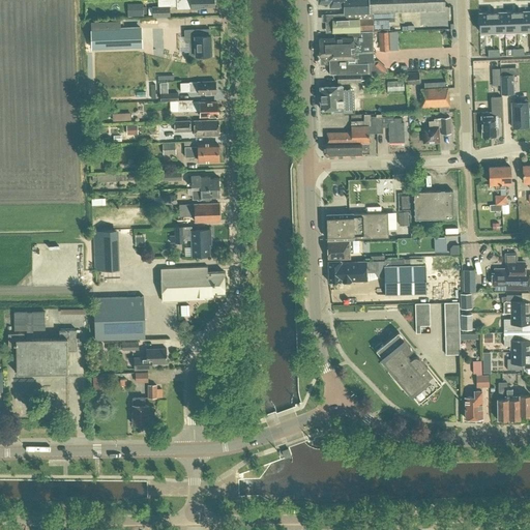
[(176,0),(177,8),(192,8),(192,9),(200,8),(200,6),(213,6),(213,4),(214,3),(213,0),(176,0)]
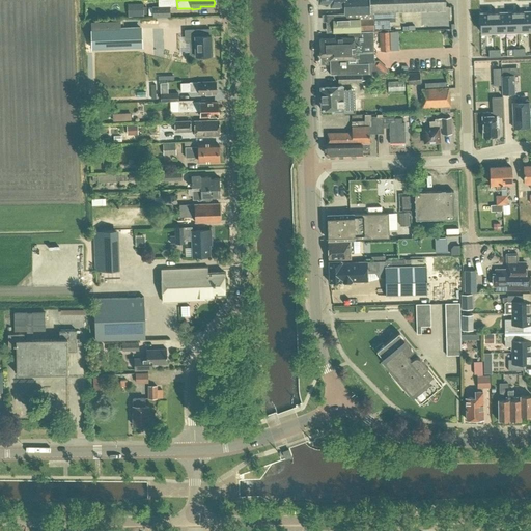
[(317,0),(318,3),(330,2),(330,6),(343,6),(344,16),(336,16),(337,22),(332,22),(332,23),(331,25),(333,27),(333,29),(332,32),(333,34),(335,34),(335,38),(319,38),(320,48),(319,48),(319,57),(320,57),(320,65),(330,64),(330,74),(361,74),(369,73),(368,63),(374,63),(373,31),(390,30),(389,19),(381,19),(381,11),(445,9),(444,0),(317,0)]
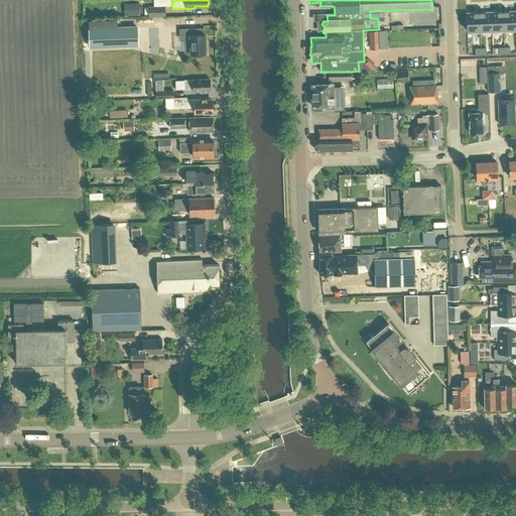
[(123,2),(124,15),(138,14),(138,2),(123,2)]
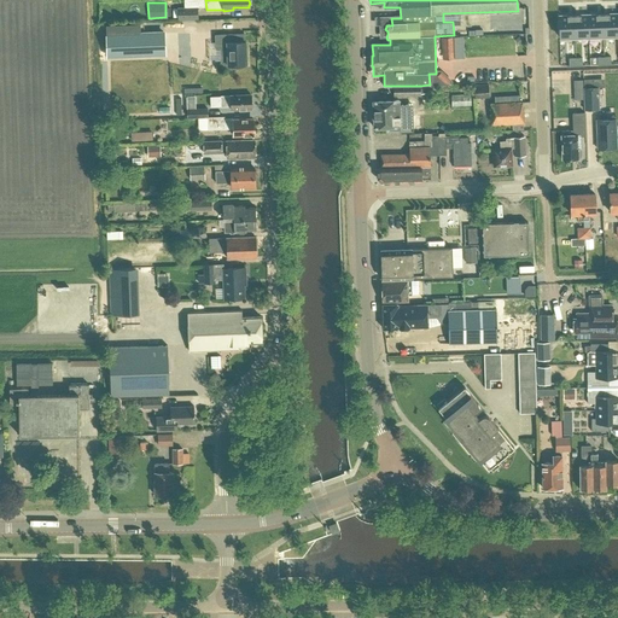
[(198,7),(178,7),(178,19),(198,19),(198,7)]
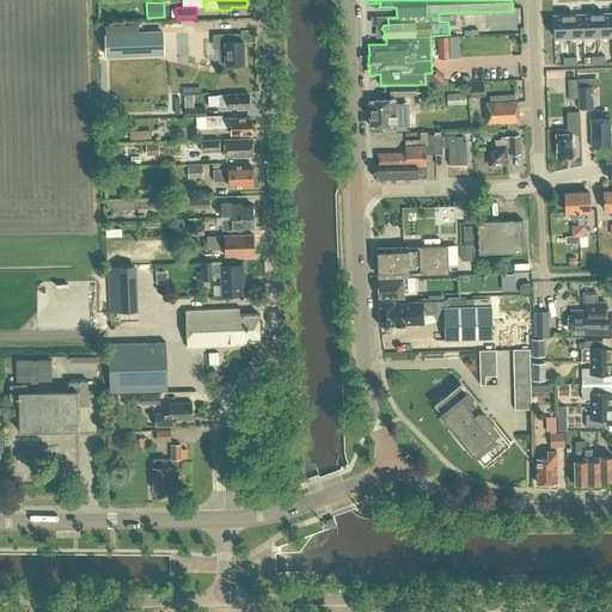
[(597,12),(582,13),(583,35),(598,34),(597,12)]
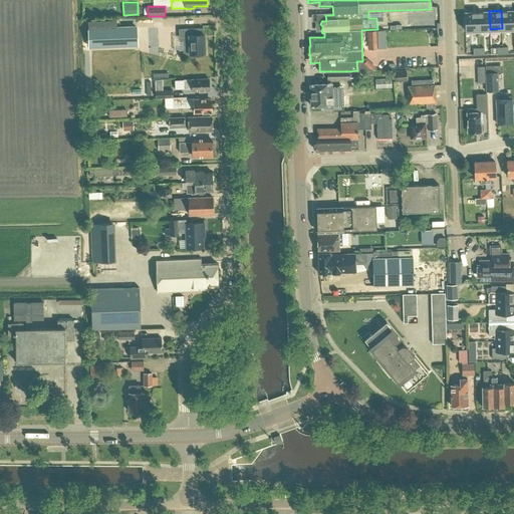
[(513,10),(501,10),(502,28),(513,28),(513,10)]
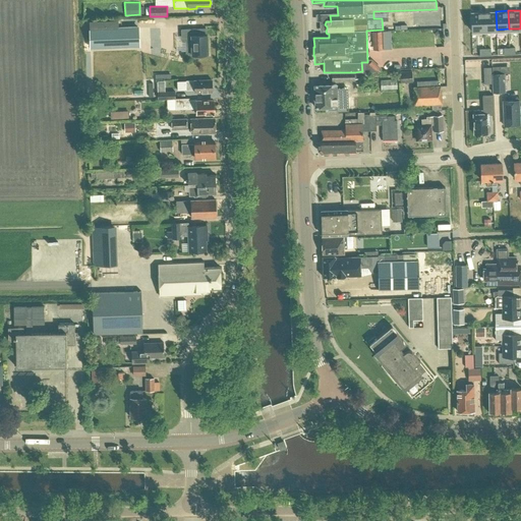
[(483,11),(471,12),(472,31),(484,30),(483,11)]
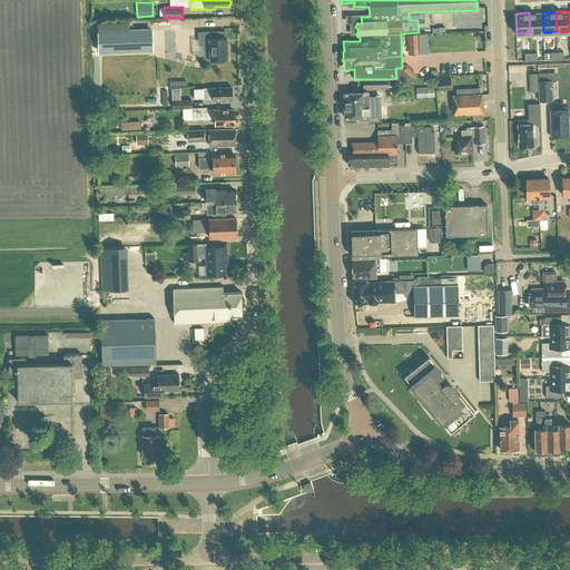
[(542,12),(529,12),(530,32),(543,32),(542,12)]
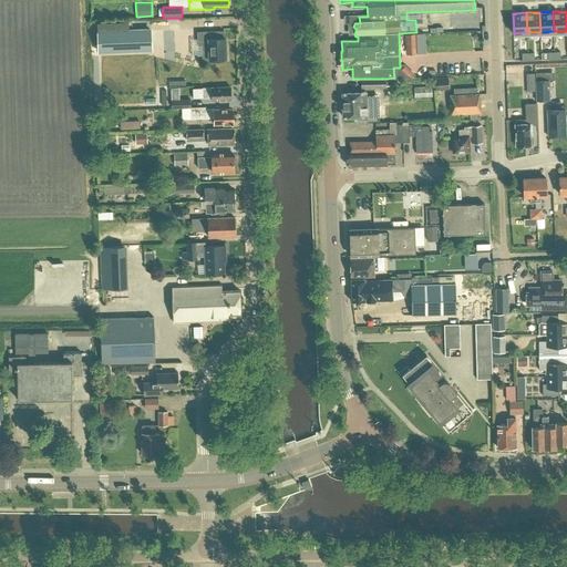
[(131,21),(96,23),(98,51),(151,49),(151,30),(132,30),(131,21)]
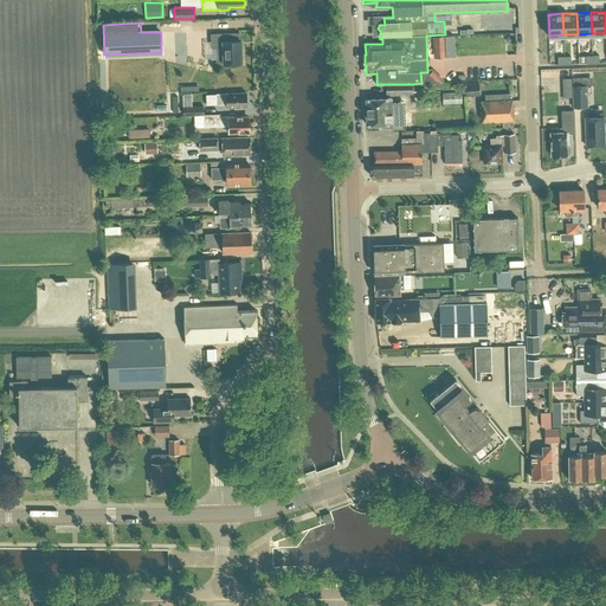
[(240,42),(239,42),(239,33),(210,34),(211,49),(216,47),(216,64),(242,63),(240,42)]
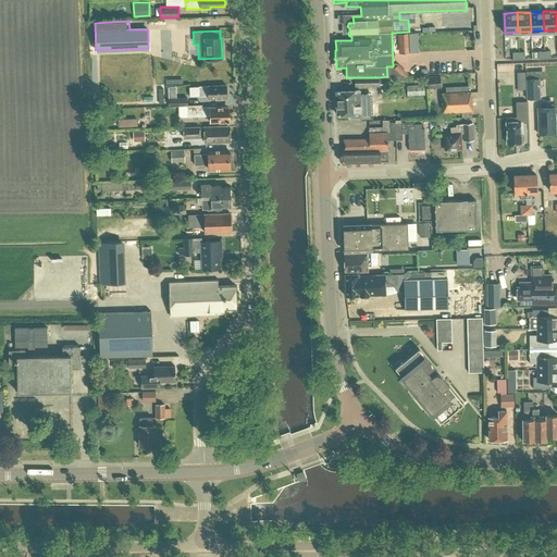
[(397,33),(398,53),(409,52),(409,33),(397,33)]
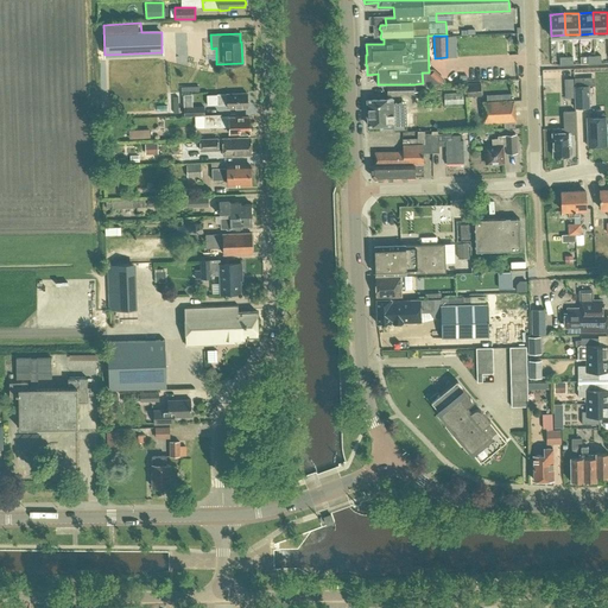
[(574,86),(575,108),(589,108),(589,86),(594,86),(594,77),(574,77),(575,86),(574,86)]
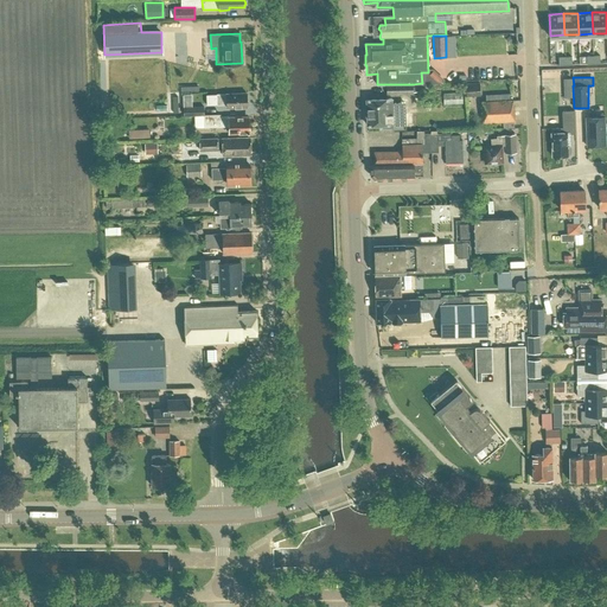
[(465,83),(466,96),(480,95),(480,83),(465,83)]
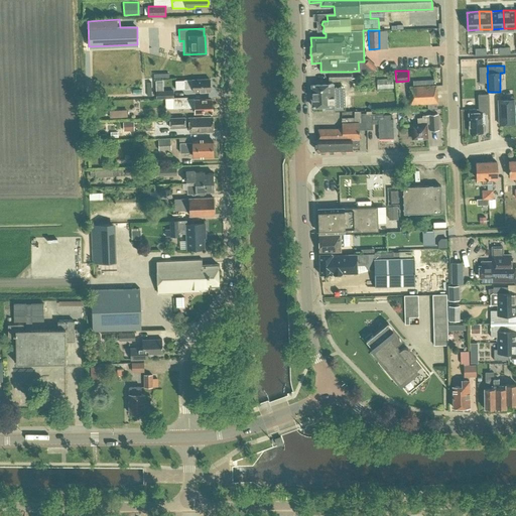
[(328,73),(328,81),(351,81),(351,73),(328,73)]
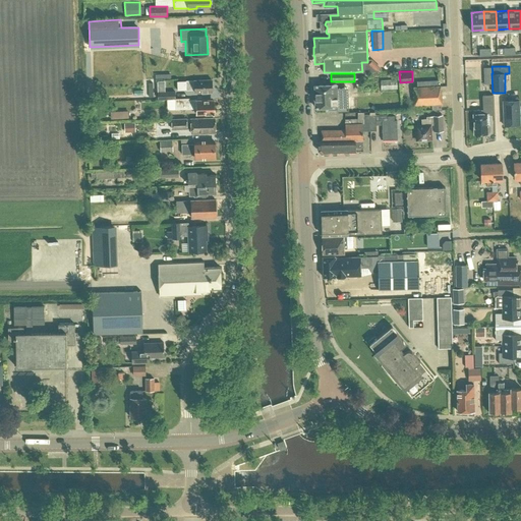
[(395,78),(378,79),(379,89),(395,88),(395,78)]
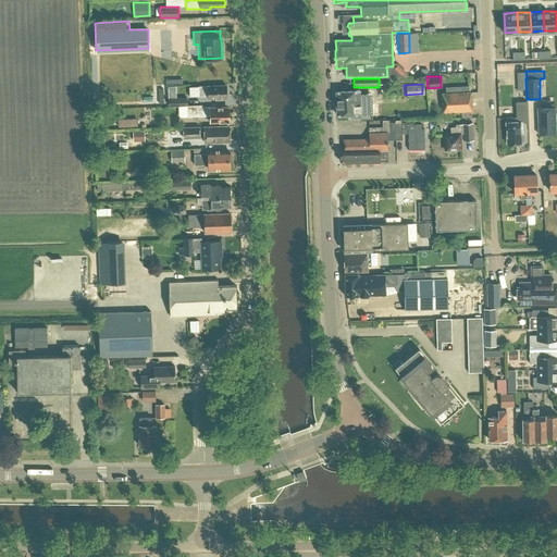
[(208,86),(198,87),(199,96),(208,96),(208,100),(218,100),(218,99),(226,98),(226,93),(227,91),(227,87),(225,87),(225,85),(208,86)]
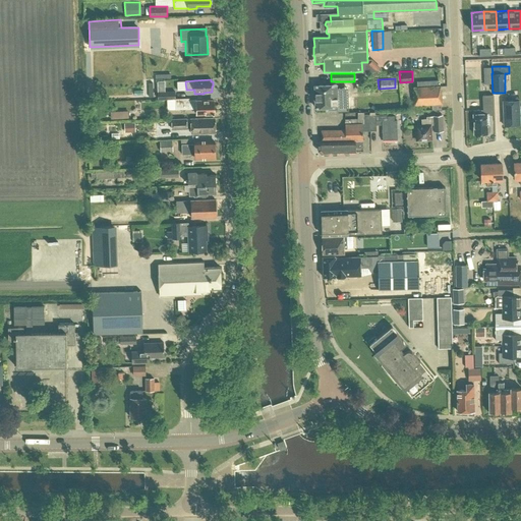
[(154,80),(155,91),(162,90),(162,80),(154,80)]
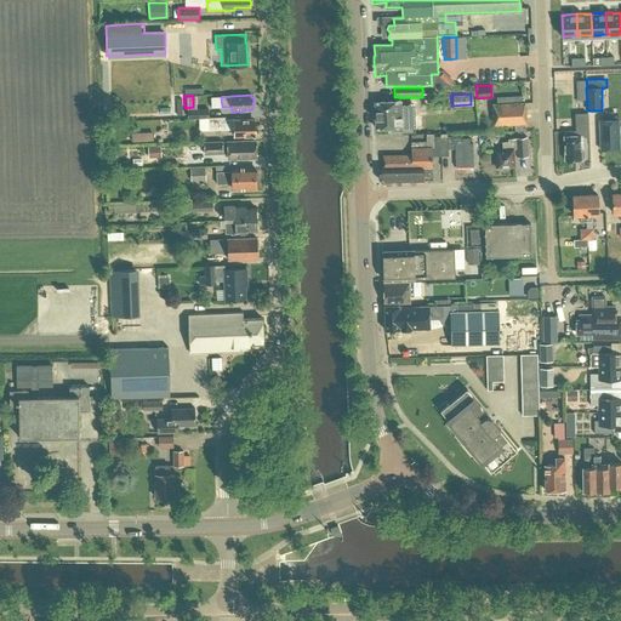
[(400,101),(375,102),(375,129),(389,127),(391,131),(402,131),(402,132),(406,132),(419,132),(419,117),(415,117),(415,110),(405,110),(402,110),(400,101)]
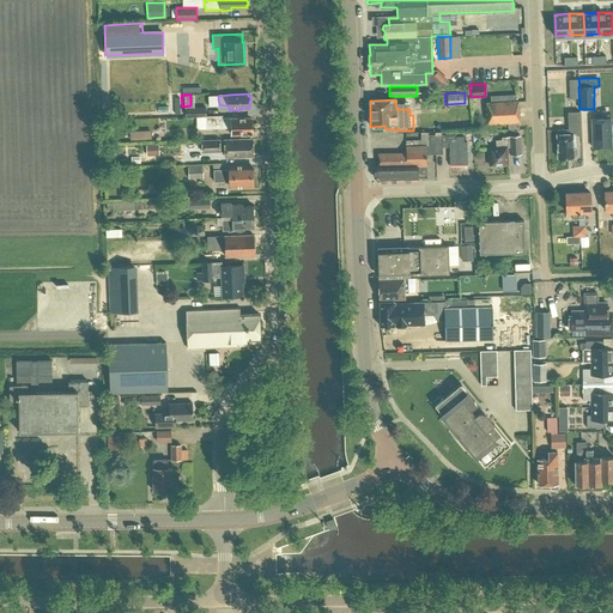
[(517,102),(486,103),(487,123),(508,122),(508,129),(519,129),(517,102)]
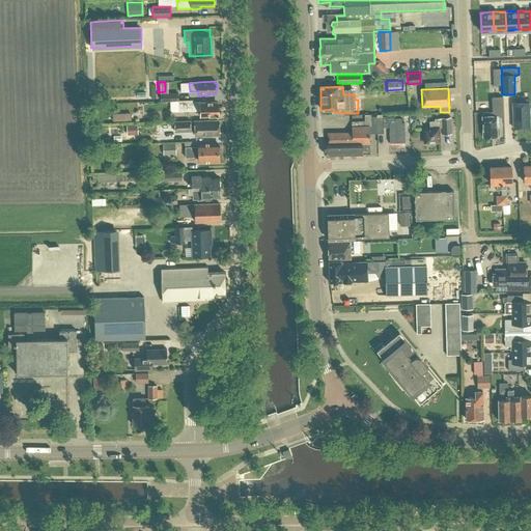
[(482,117),(481,117),(482,137),(496,137),(496,129),(499,129),(498,117),(502,117),(502,98),(491,99),(492,113),(482,113),(482,117)]
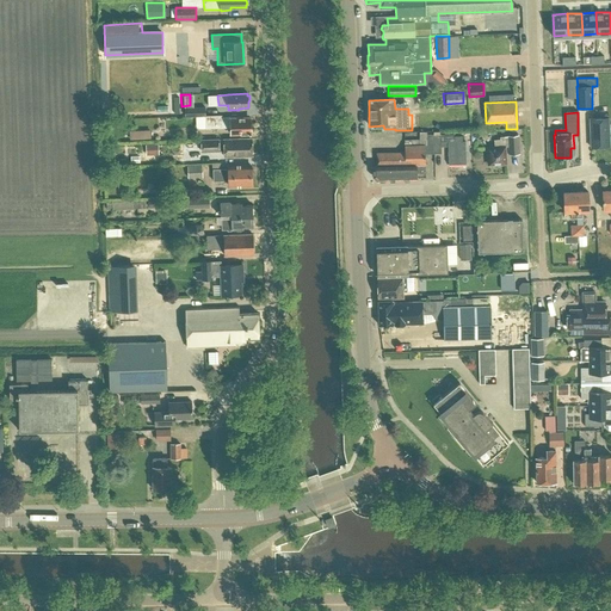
[(221,116),(205,116),(207,129),(230,128),(230,134),(251,134),(250,118),(240,118),(240,117),(221,117),(221,116)]
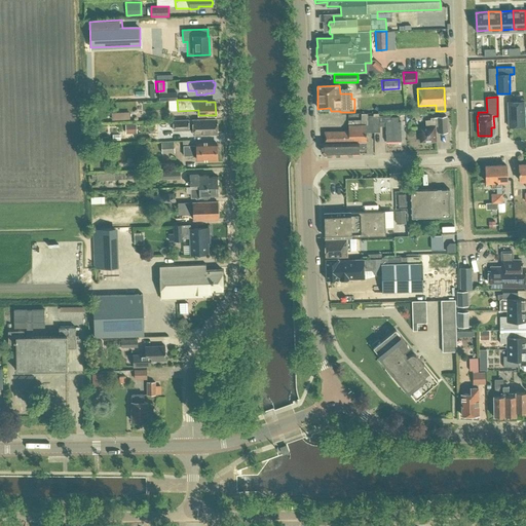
[(508,102),(509,126),(525,126),(524,102),(508,102)]
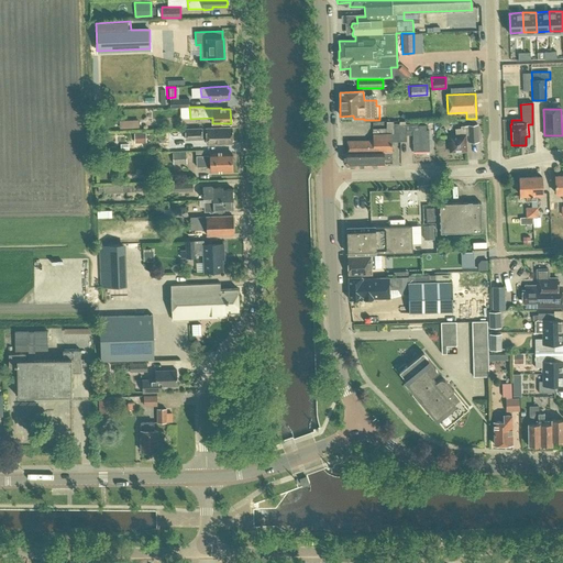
[(346,153),(343,153),(344,162),(348,166),(367,165),(368,166),(371,166),(372,165),(383,165),(383,159),(392,159),(392,142),(399,142),(399,123),(393,124),(393,133),(373,134),(373,141),(346,141),(346,153)]
